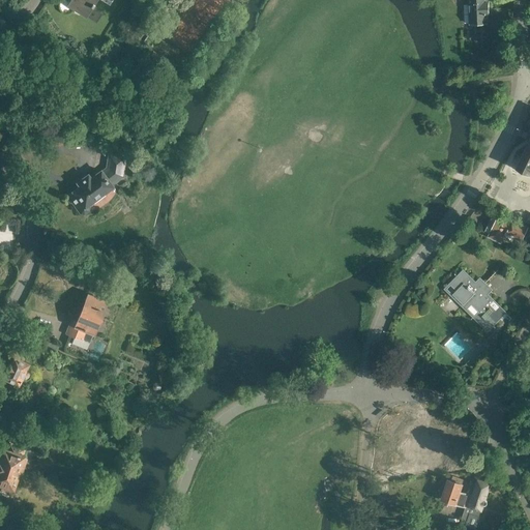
[(61,0),(59,2),(59,6),(59,9),(61,11),(64,12),(68,12),(70,11),(72,10),(72,9),(86,18),(97,0),(101,0),(110,5),(113,0),(61,0)]
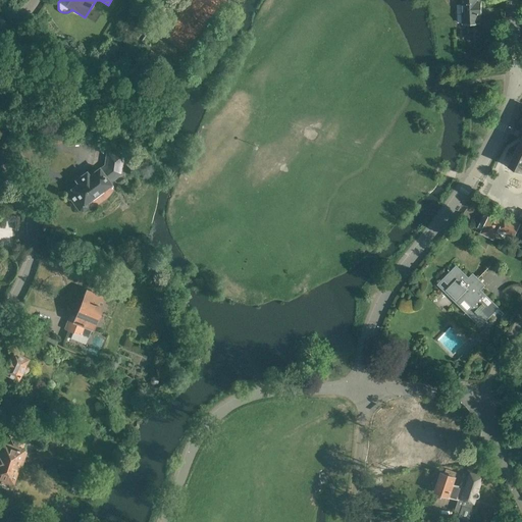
[(461,0),(463,23),(471,23),(472,24),(476,24),(477,22),(481,22),(480,13),(482,13),(482,9),(483,9),(482,2),(480,2),(479,0),(461,0)]
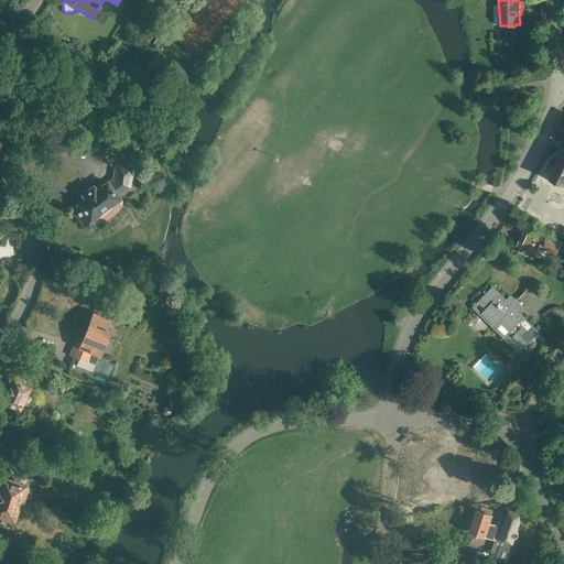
[(563,152),(552,177),(563,183),(563,152)]
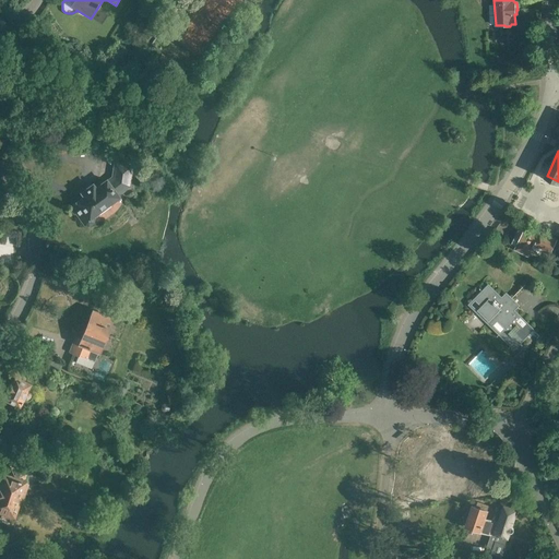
[(82,192),(84,195),(70,206),(74,213),(75,212),(86,226),(88,226),(94,223),(95,218),(94,216),(121,197),(120,194),(131,187),(134,165),(115,162),(113,177),(108,180),(107,179),(96,187),(93,183),(82,192)]
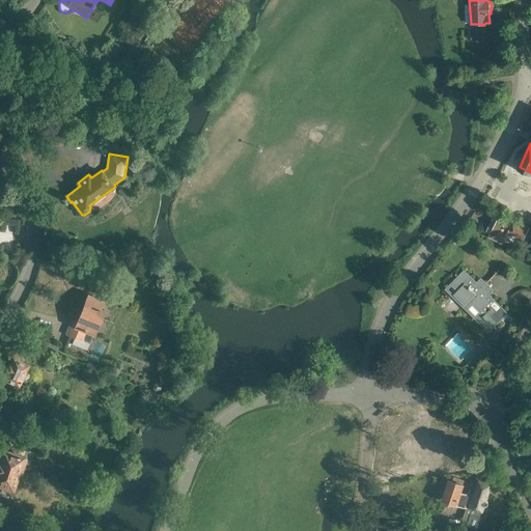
[(491,233),(490,236),(503,243),(506,235),(507,233),(515,238),(515,236),(523,240),(529,226),(501,213),(499,217),(491,233)]
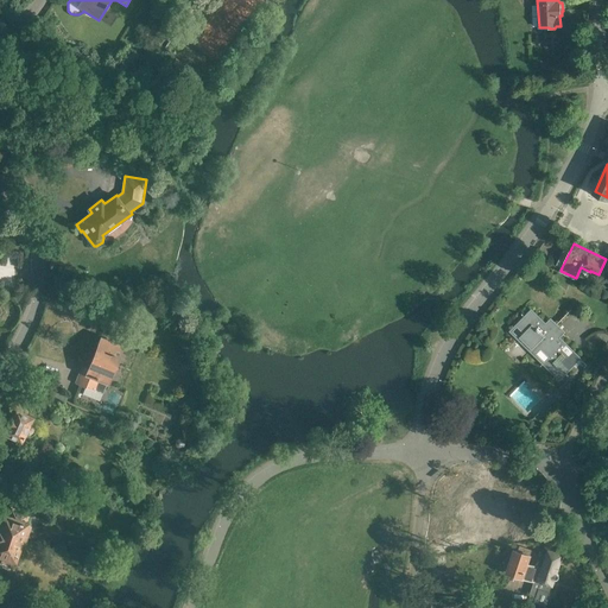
[(531,309),(510,330),(559,380),(581,359),(531,309)]
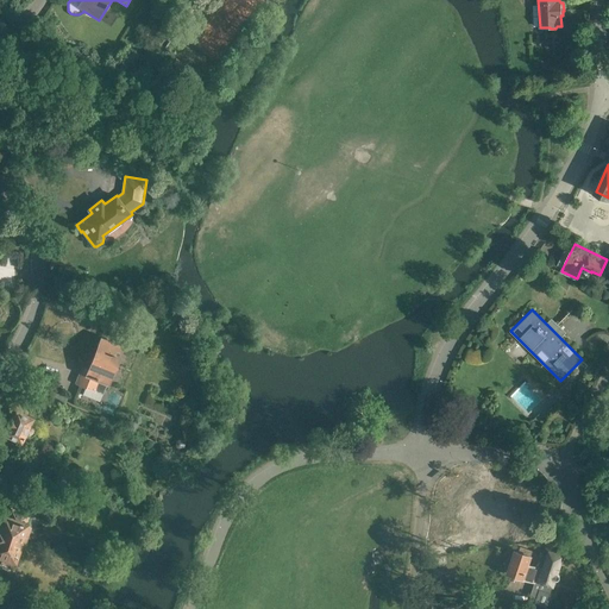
[(86,387),(83,393),(101,400),(104,394),(107,384),(110,384),(125,346),(101,337),(89,369),(82,366),(76,382),(86,387)]
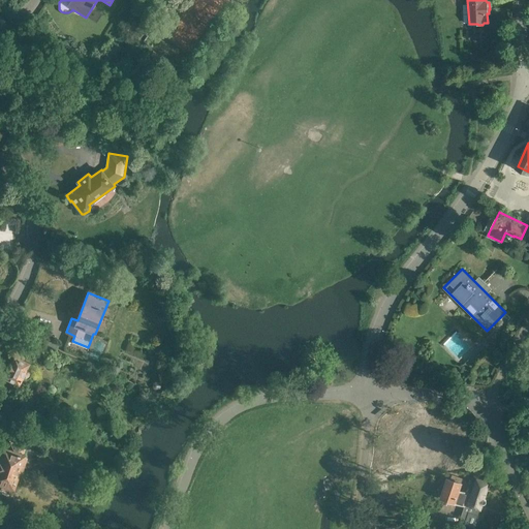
[(55,338),(48,335),(43,344),(57,350),(60,343),(54,340),(55,338)]
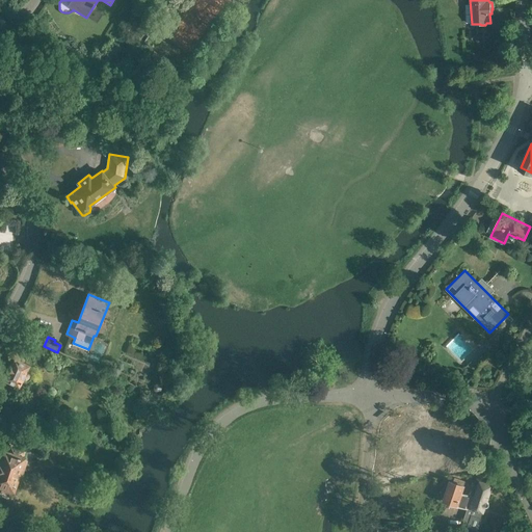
[(4,379),(20,387),(30,365),(15,357),(4,379)]
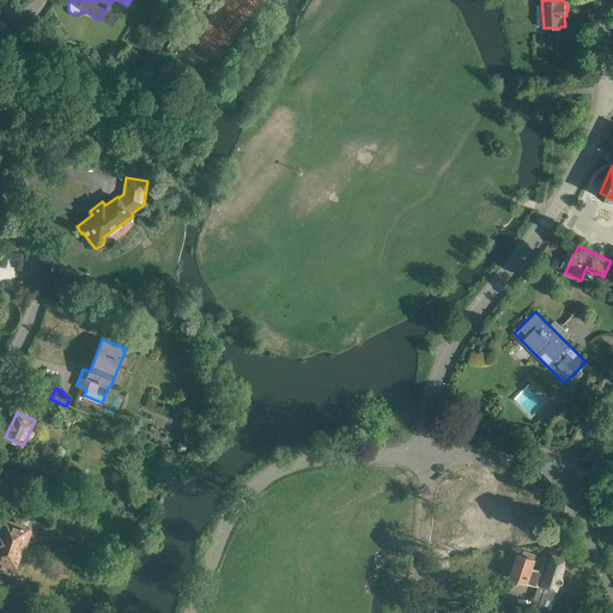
[(44,478),(53,481),(56,472),(48,468),(44,478)]
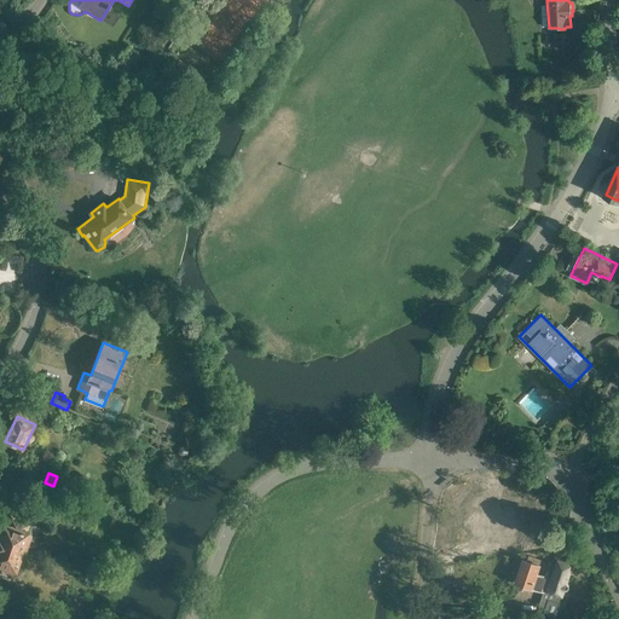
[(491,549),(514,547),(510,524),(502,525),(499,510),(472,515),(472,516),(470,518),(469,519),(469,521),(470,524),(472,525),(473,526),(476,525),(478,536),(485,534),(485,536),(487,534),(489,541),(490,541),(491,549)]
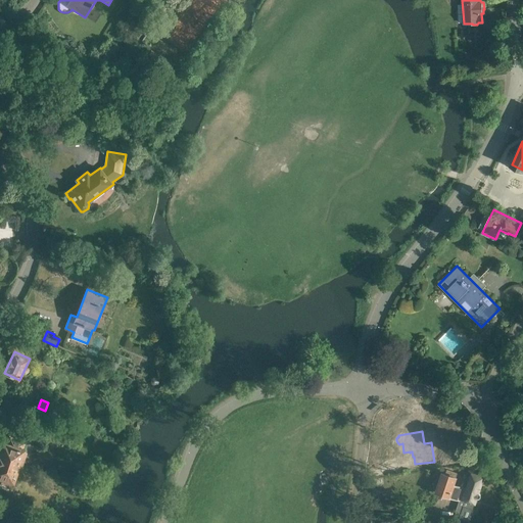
[(8,462),(22,466),(28,450),(26,449),(27,447),(24,447),(27,441),(6,434),(4,440),(0,452),(0,456),(9,459),(8,462)]
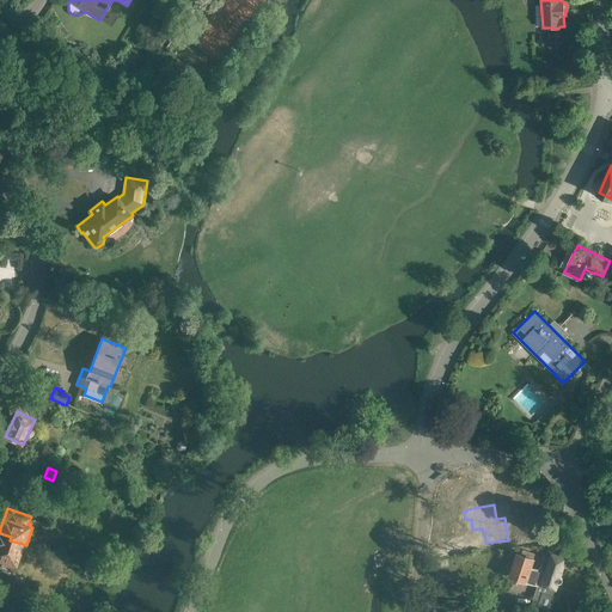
[(11,537),(0,533),(0,558),(4,560),(2,563),(13,567),(14,564),(18,564),(23,546),(25,548),(26,545),(10,540),(11,537)]
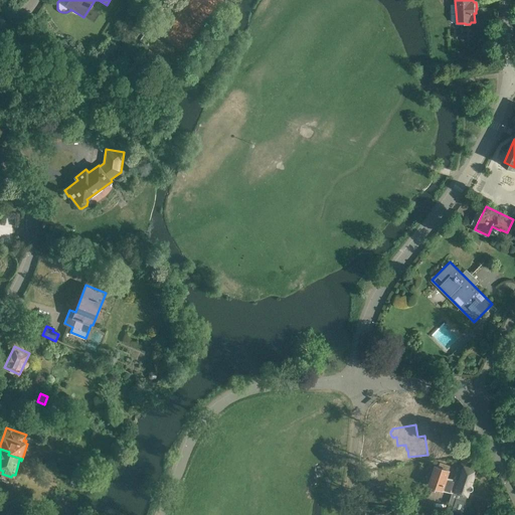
[(444,489),(452,492),(457,479),(449,476),(451,469),(437,464),(430,484),(444,489)]
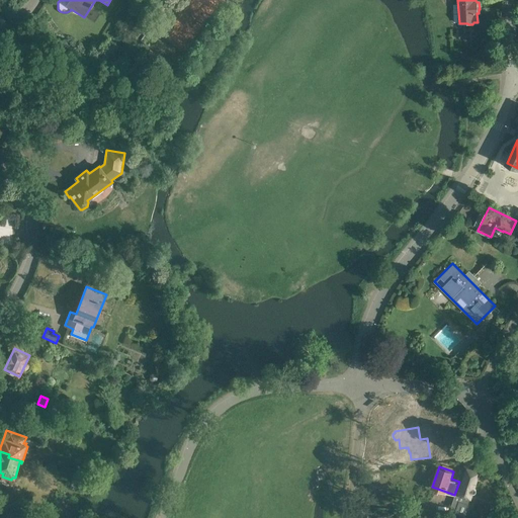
[(459,482),(454,495),(455,495),(451,507),(456,509),(454,512),(465,516),(469,504),(468,504),(469,499),(471,499),(472,494),(473,494),(476,493),(477,492),(477,491),(477,490),(476,489),(475,489),(481,471),(467,467),(461,483),(459,482)]
